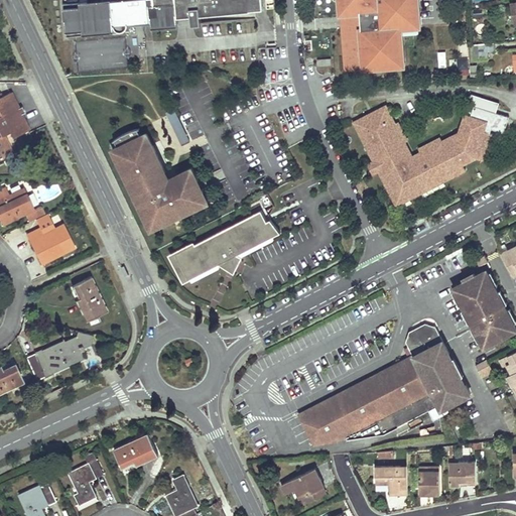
[(97,0),(96,0),(63,3),(68,35),(123,30),(124,30),(126,29),(127,28),(128,26),(128,24),(128,23),(151,22),(152,27),(178,25),(177,17),(190,15),(191,24),(202,23),(201,15),(250,10),(263,8),(262,0),(97,0)]
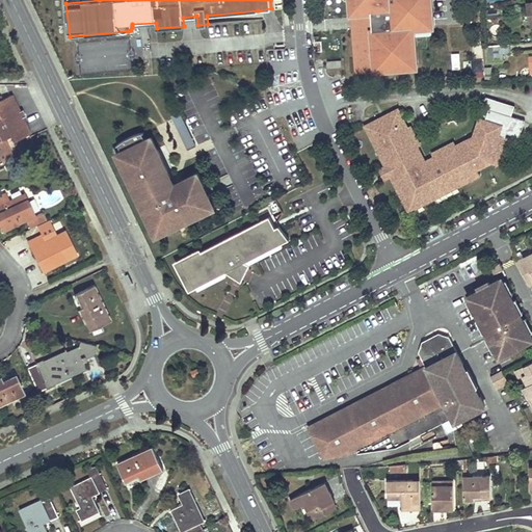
[(351,0),(353,14),(360,14),(362,42),(355,42),(356,56),(409,52),(415,51),(413,29),(432,27),(429,0),(351,0)]
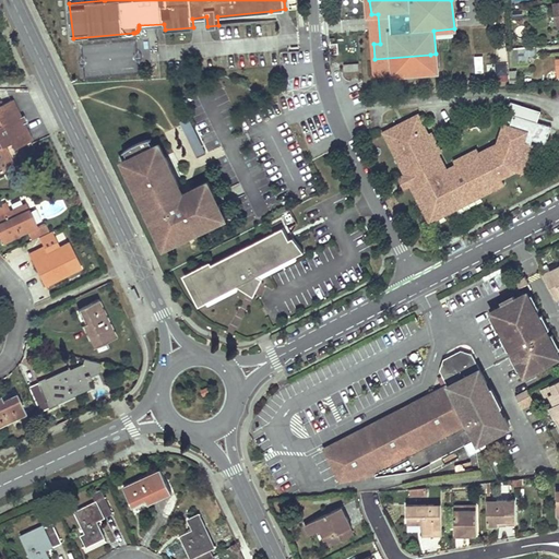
[(378,14),(371,14),(373,44),(380,44),(378,14)]
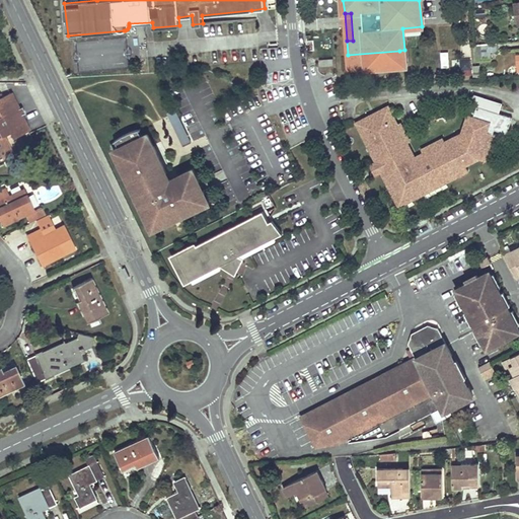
[(492,59),(492,53),(499,53),(498,43),(476,45),(472,48),(473,61),(492,59)]
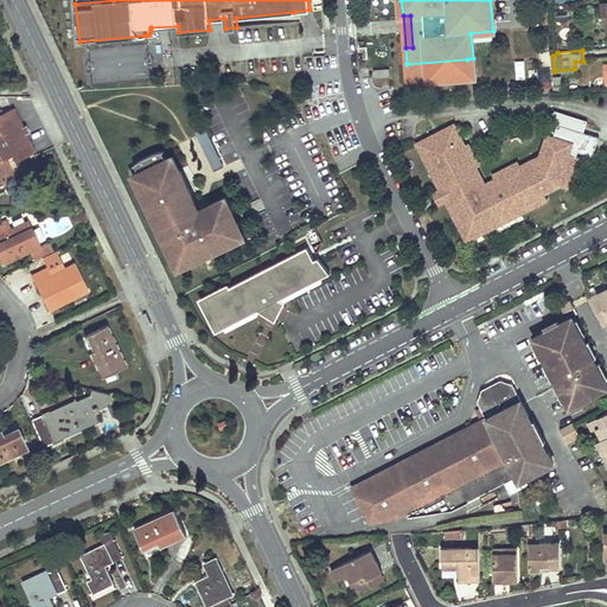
[(467,59),(407,64),(408,77),(413,82),(470,77),(467,59)]
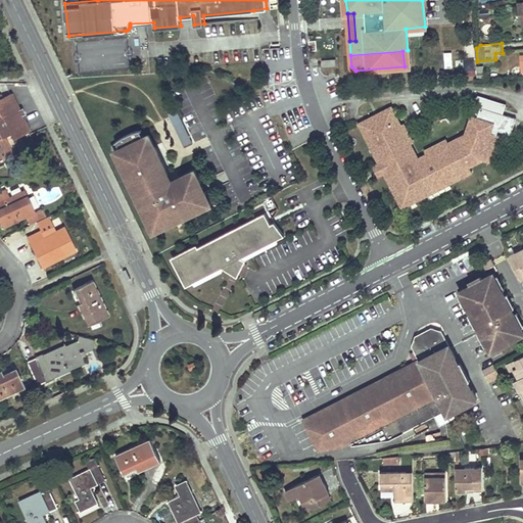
[(21,107),(18,109),(10,93),(2,97),(0,94),(0,160),(13,154),(4,136),(9,134),(12,139),(29,132),(20,115),(25,113),(21,107)]
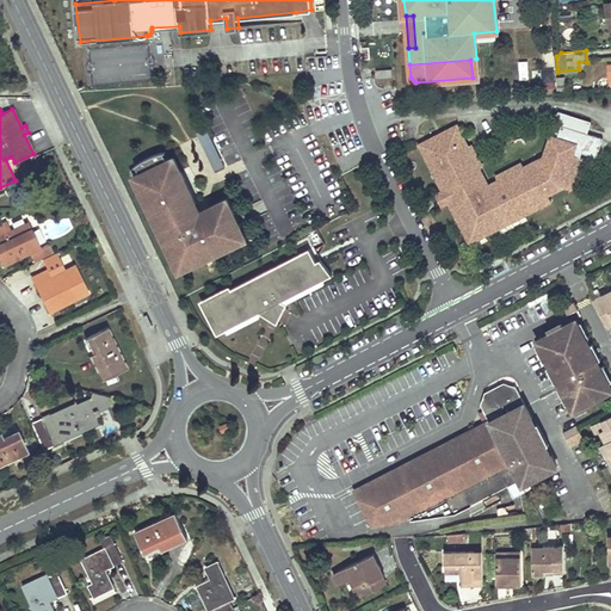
[(582,135),(587,123),(554,112),(547,134),(573,142),(569,153),(581,158),(593,161),(599,140),(582,135)]
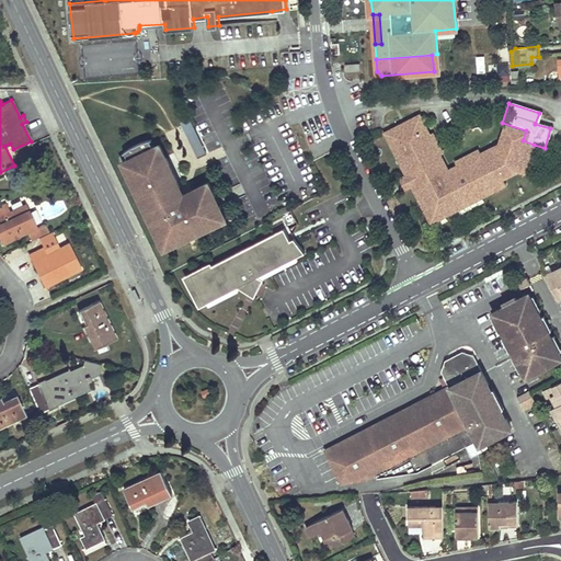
[(439,151),(428,130),(426,133),(415,113),(381,132),(403,174),(411,170),(415,180),(409,184),(427,221),(503,182),(500,176),(513,170),(524,173),(534,145),(523,140),(526,130),(502,123),(495,141),(478,151),(476,148),(451,160),(454,163),(441,170),(433,155),(439,151)]
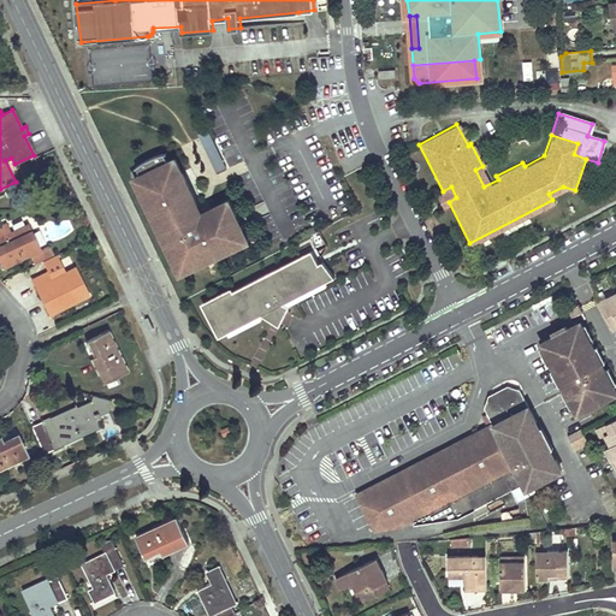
[(208,130),(199,135),(215,173),(226,169),(208,130)]
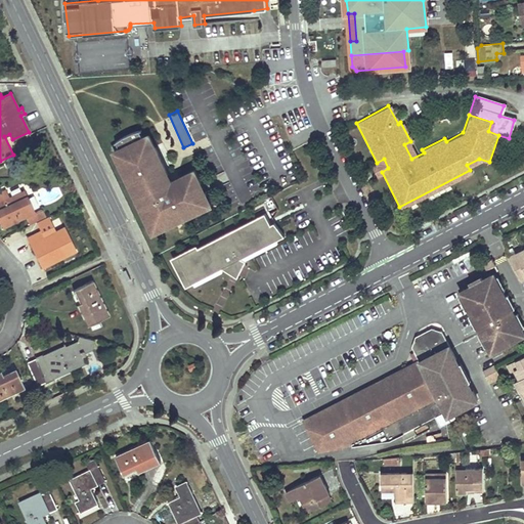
[(121,140),(116,144),(121,150),(116,153),(153,231),(164,226),(172,222),(174,226),(213,206),(208,195),(202,183),(195,171),(173,182),(150,135),(144,138),(142,131),(133,134),(121,140)]
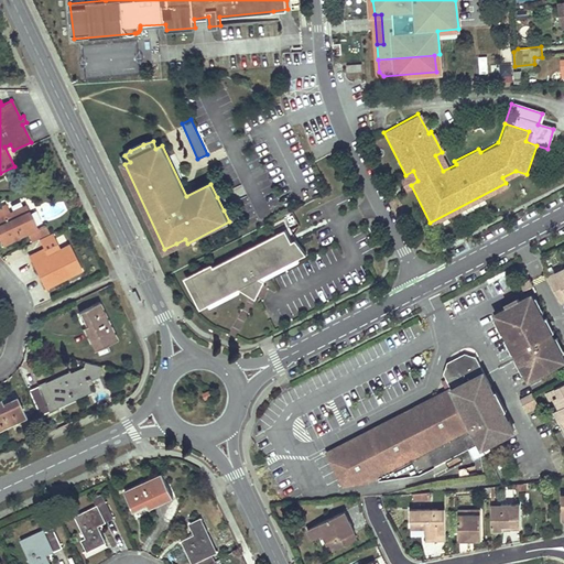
[(418,181),(413,171),(405,175),(411,185),(418,181)]
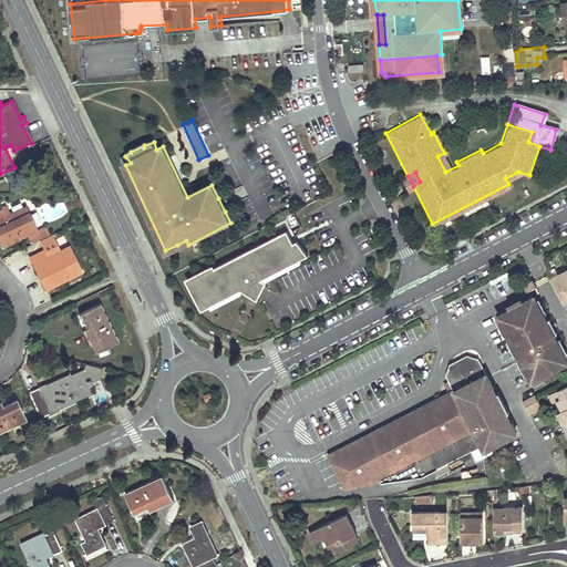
[(0,226),(1,229),(0,229),(0,239),(3,246),(28,234),(31,241),(49,234),(44,226),(35,230),(24,206),(6,216),(2,208),(0,208),(0,226)]
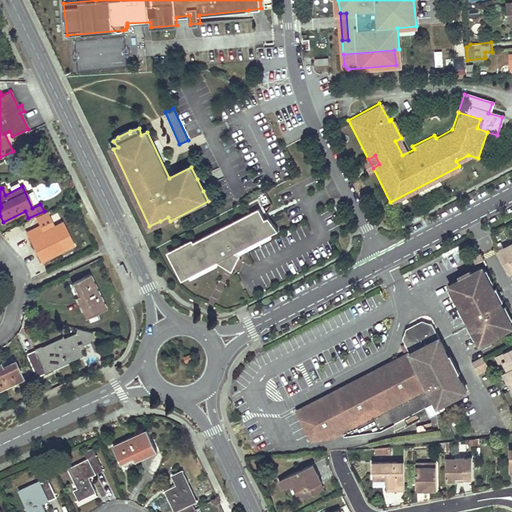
[(194,246),(178,254),(191,279),(218,266),(228,272),(233,274),(237,266),(240,258),(239,256),(272,240),(273,237),(280,234),(270,218),(266,220),(260,209),(194,246)]
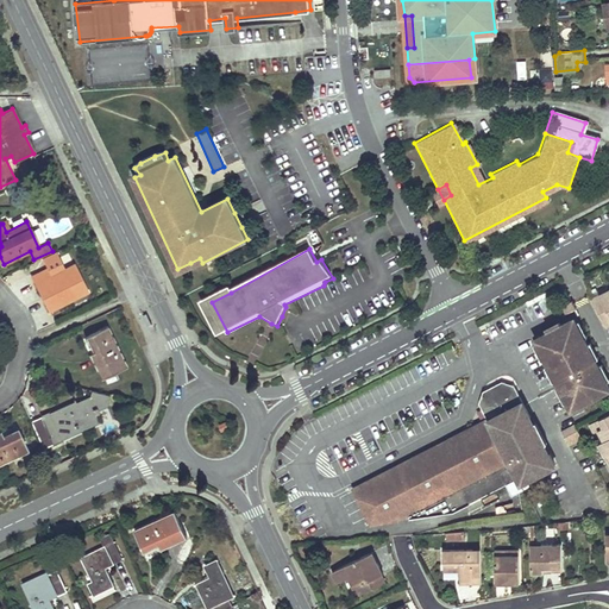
[(32,276),(42,296),(48,293),(50,296),(44,299),(49,309),(87,292),(74,265),(51,277),(46,269),(32,276)]
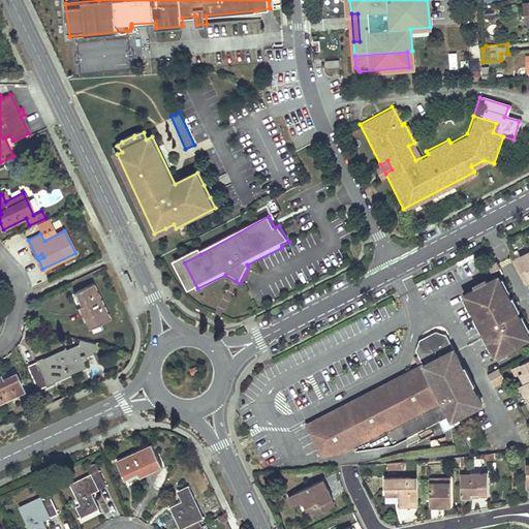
[(5,240),(9,246),(20,241),(17,234),(5,240)]
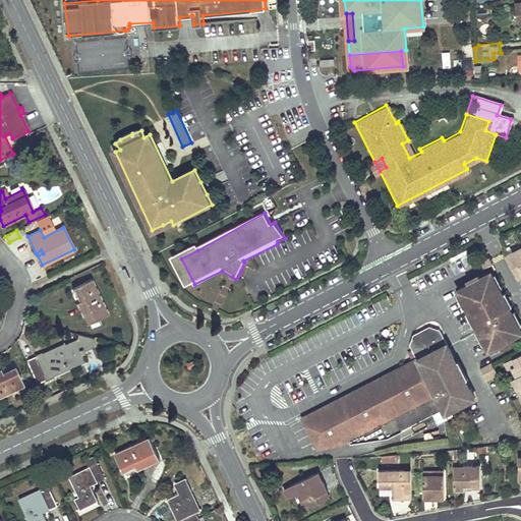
[(171,261),(185,290),(194,284),(181,258),(197,250),(195,247),(171,261)]
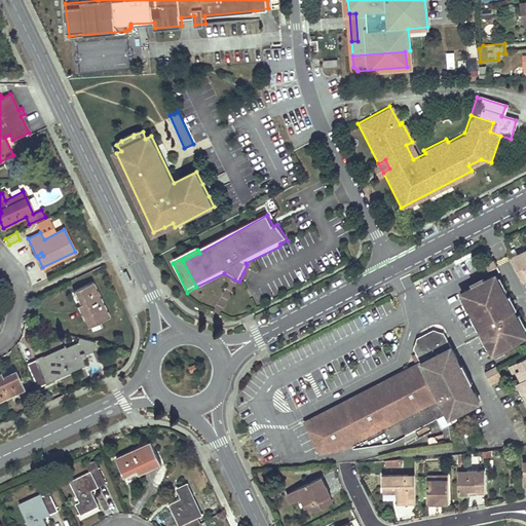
[(521,260),(514,263),(524,283),(525,282),(525,251),(519,255),(521,260)]
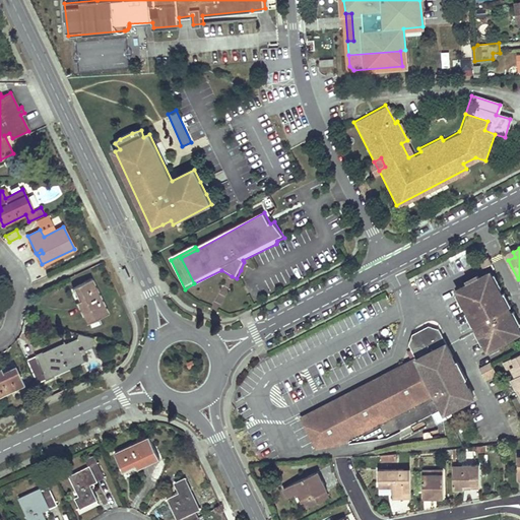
[(513,252),(506,255),(508,260),(515,257),(513,252)]
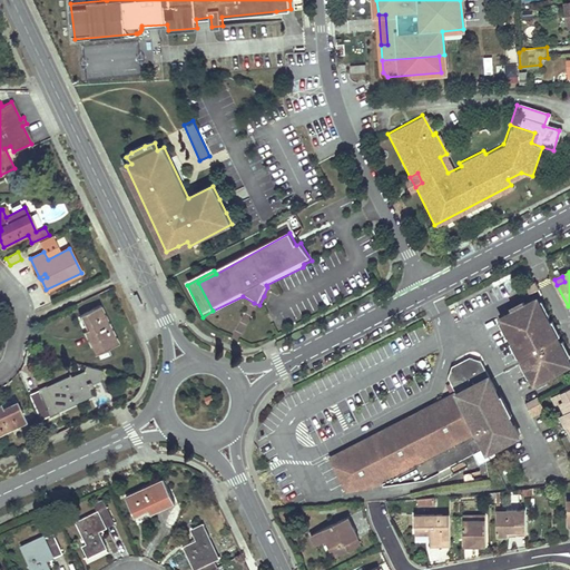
[(537,282),(527,287),(530,294),(540,290),(537,282)]
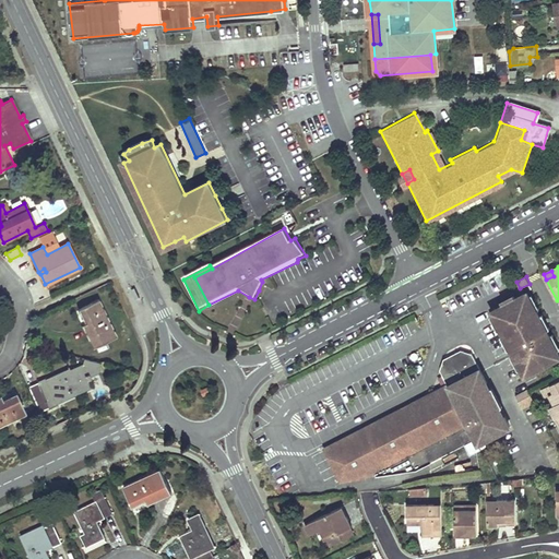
[(494,314),(503,334),(511,349),(522,369),(527,371),(534,367),(536,370),(550,363),(549,359),(558,354),(558,352),(548,330),(540,316),(530,296),(524,294),(496,309),(494,314)]
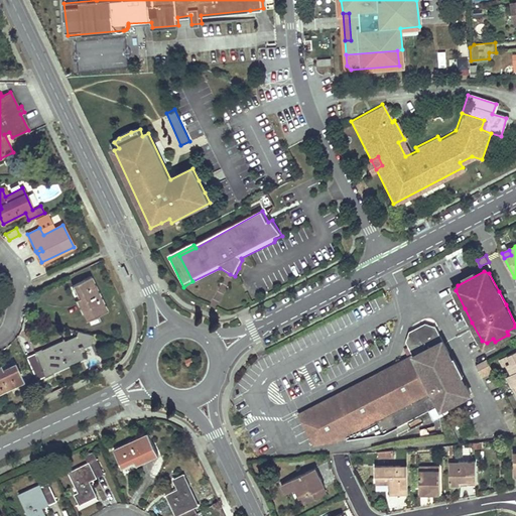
[(76,298),(86,320),(107,310),(90,276),(75,283),(81,296),(78,297),(76,298)]
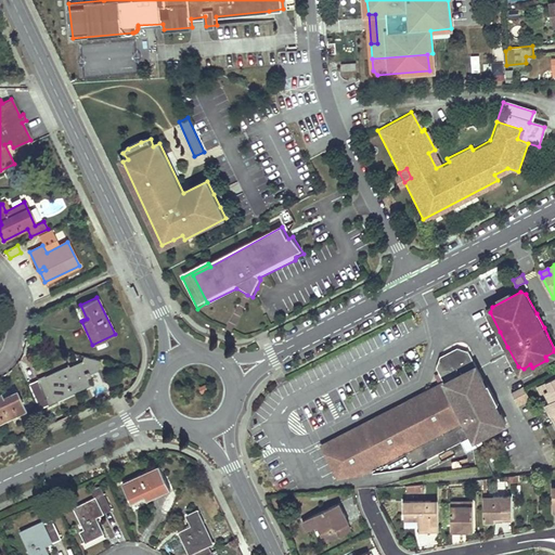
[(87,319),(80,305),(77,307),(84,320),(87,319)]
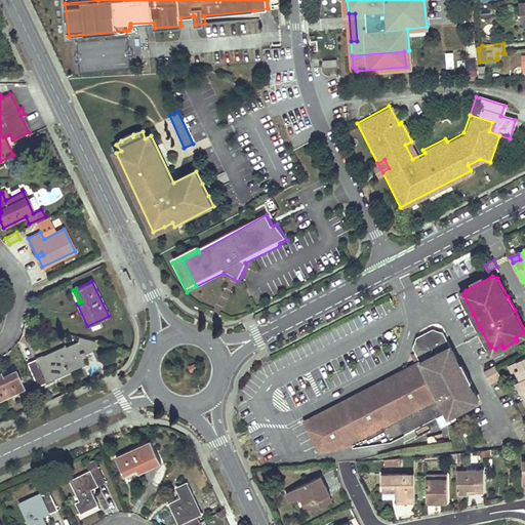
[(511,295),(508,296),(515,310),(518,309),(511,295)]
